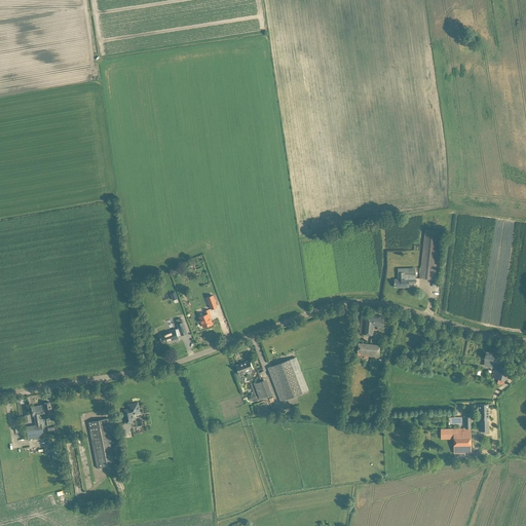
[(441,230),(425,228),(420,277),(436,279),(441,230)]
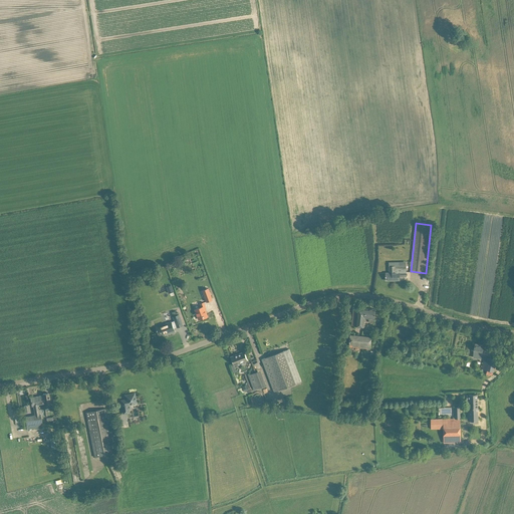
[(406,276),(406,272),(396,273),(396,266),(390,266),(390,275),(386,276),(386,280),(400,280),(400,277),(406,276)]
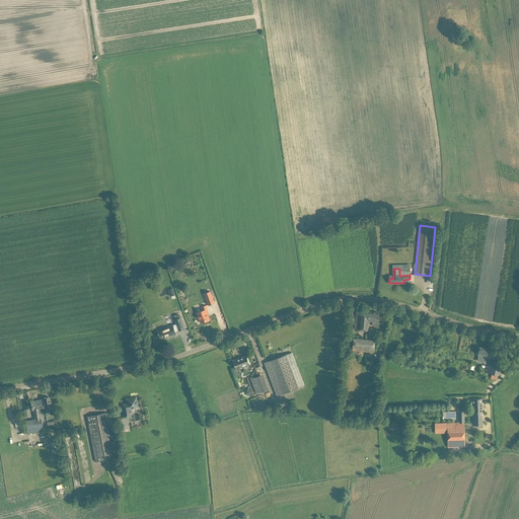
[(204,293),(209,305),(215,303),(211,291),(204,293)]
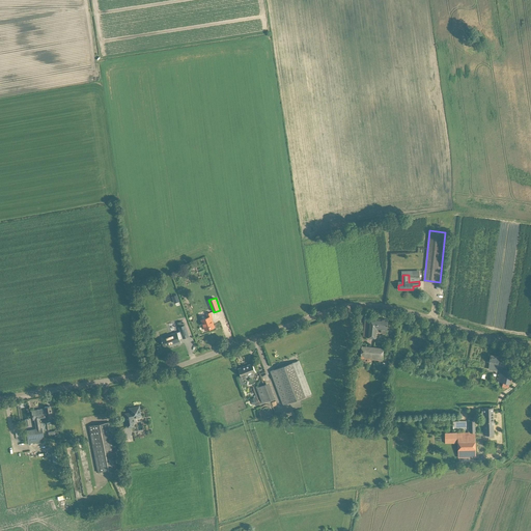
[(213,317),(211,313),(207,314),(208,317),(201,319),(203,324),(204,324),(206,330),(215,327),(212,318),(213,317)]
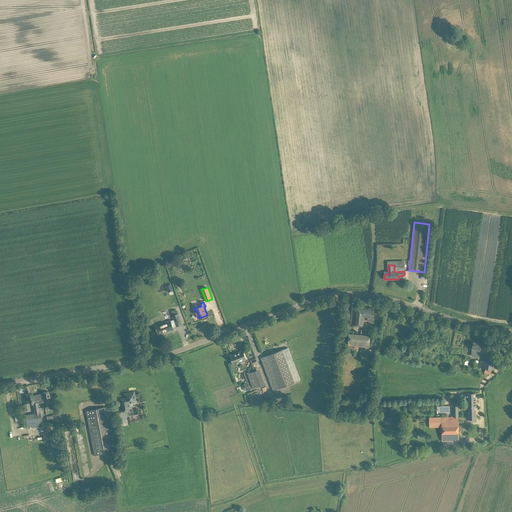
[(373,321),(374,308),(352,306),(350,325),(363,326),(364,317),(367,317),(368,321),(373,321)]
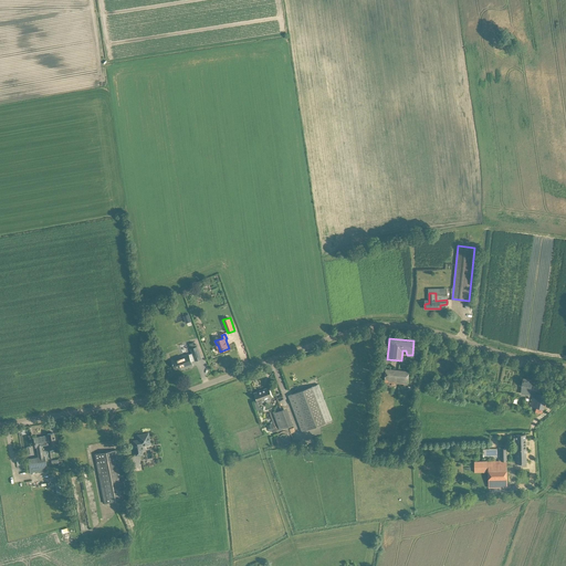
[(195,360),(201,358),(196,344),(194,344),(194,343),(189,344),(191,349),(194,355),(189,357),(189,354),(180,357),(181,358),(173,362),(175,369),(185,366),(185,368),(192,365),(190,360),(195,359),(195,360)]
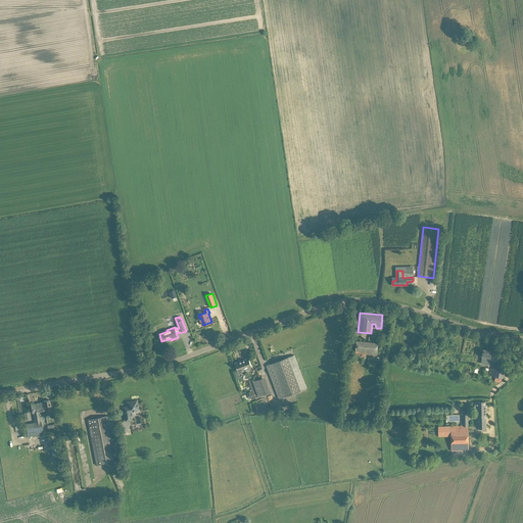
[(357,341),(355,352),(377,354),(378,343),(357,341)]
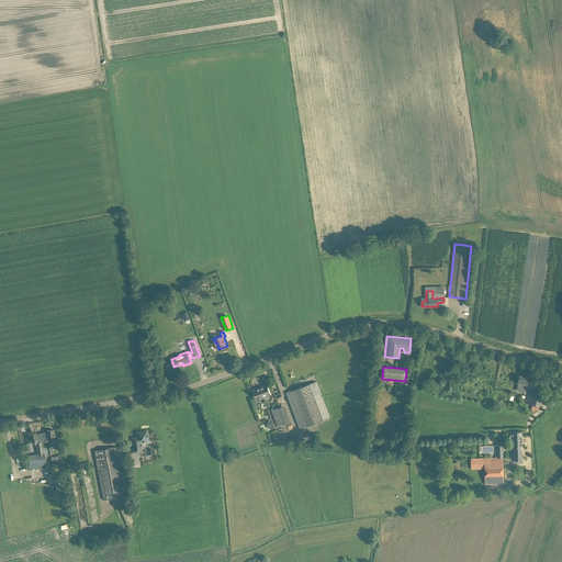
[(532,385),(527,384),(529,377),(519,375),(518,383),(518,390),(530,391),(531,391),(532,385)]
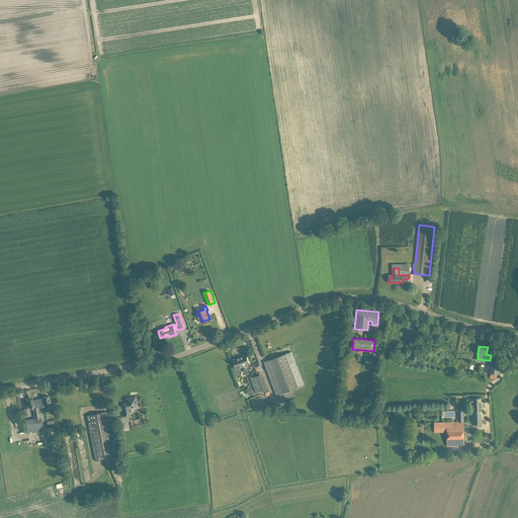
[(291,351),(264,362),(276,395),(304,384),(291,351)]
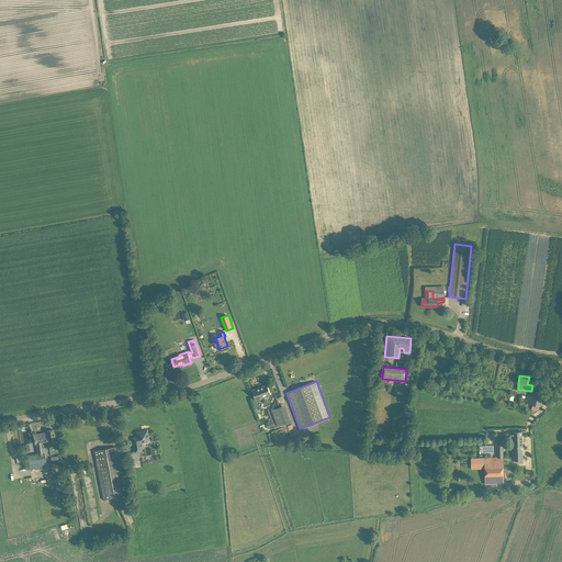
[(271,394),(267,384),(253,390),(256,400),(271,394)]
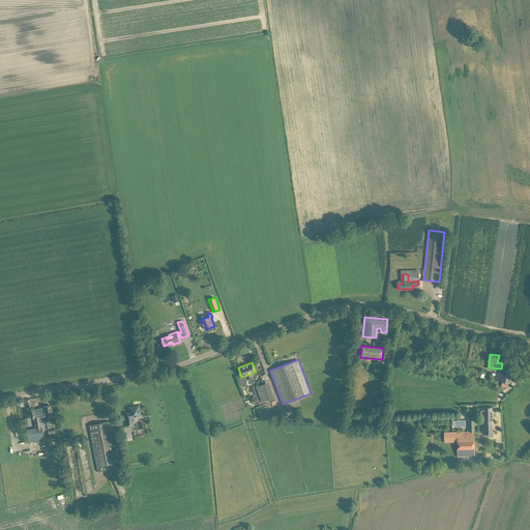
[(510,371),(501,369),(500,369),(497,381),(502,382),(502,386),(507,387),(510,371)]
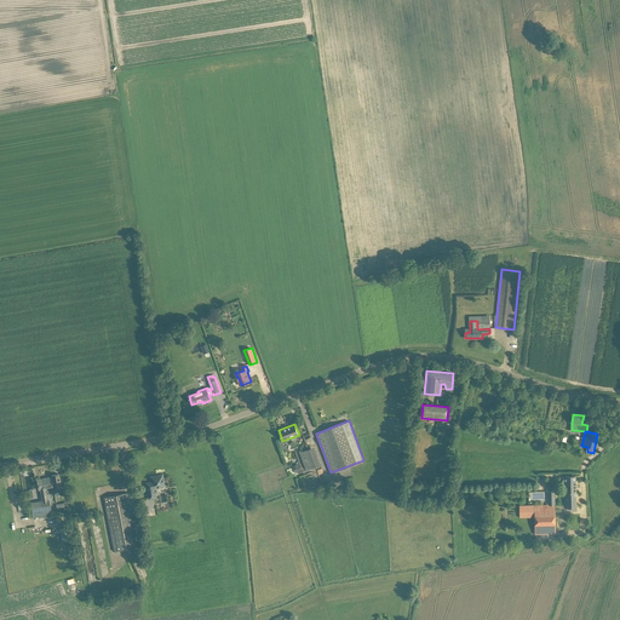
[(315,447),(300,452),(306,470),(322,465),(315,447)]
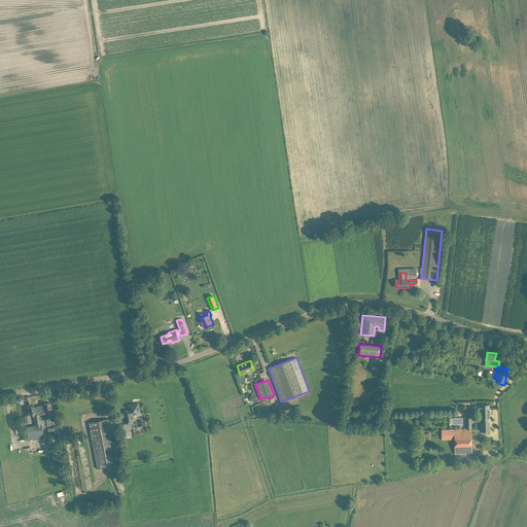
[(51,415),(50,403),(43,405),(44,406),(43,406),(44,415),(45,415),(46,419),(50,419),(50,421),(55,421),(54,415),(51,415)]
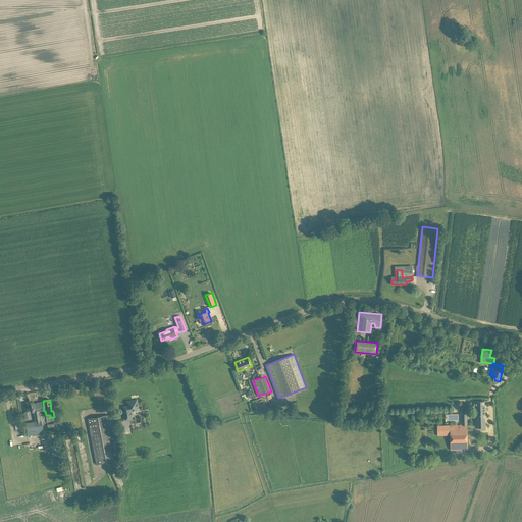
[(138,408),(137,400),(126,402),(127,406),(123,407),(125,420),(131,419),(128,411),(134,410),(134,409),(138,408)]
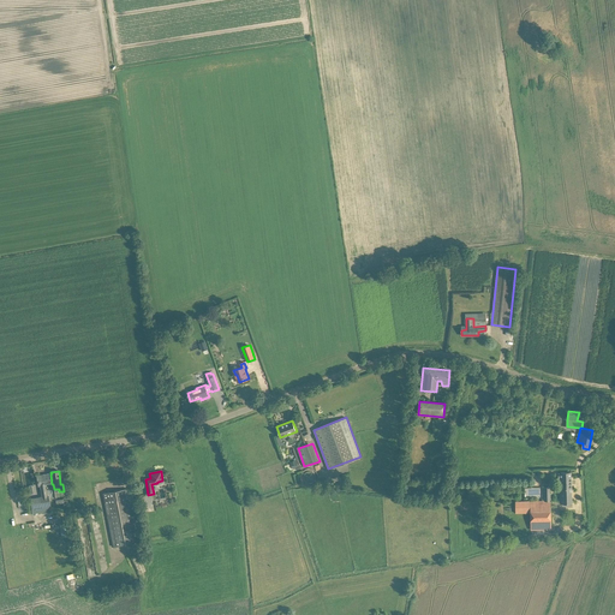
[(572,503),(571,472),(560,472),(561,503),(572,503)]
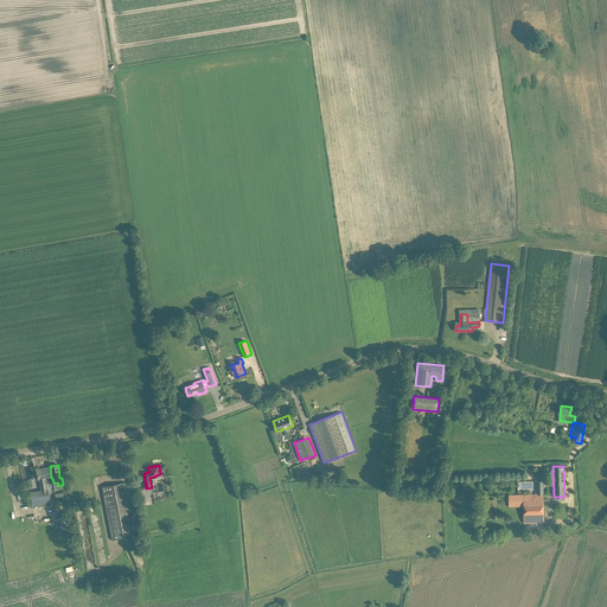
[(52,478),(51,478),(50,467),(36,470),(38,480),(39,479),(42,491),(30,492),(33,509),(51,505),(49,490),(46,490),(46,484),(53,483),(52,478)]
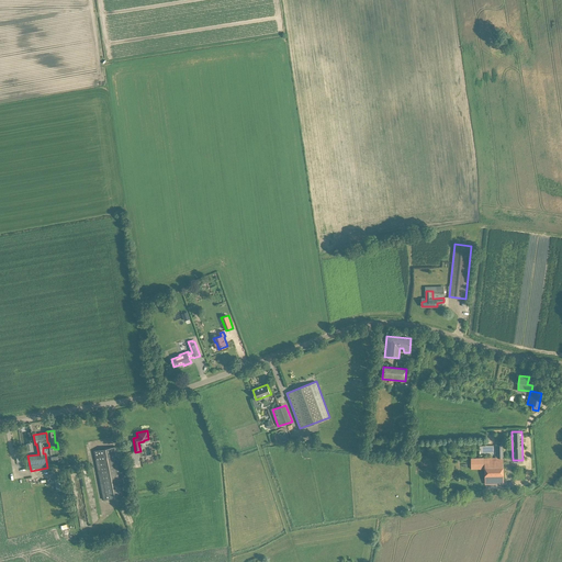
[(504,484),(503,446),(497,446),(497,458),(471,458),(471,469),(485,469),(485,484),(504,484)]
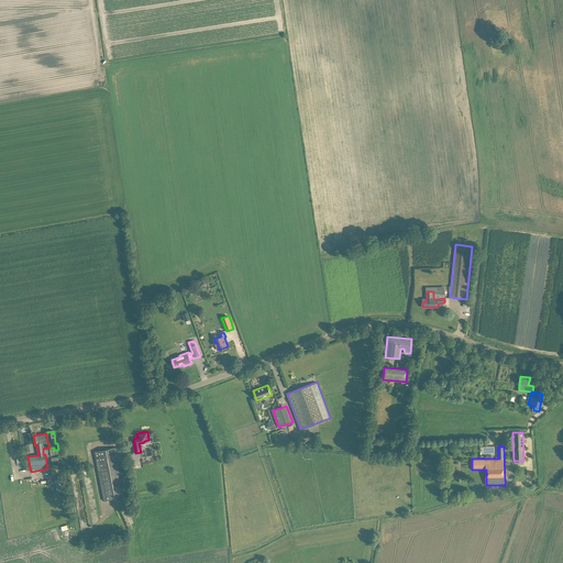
[(125,497),(117,448),(95,452),(103,500),(125,497)]
